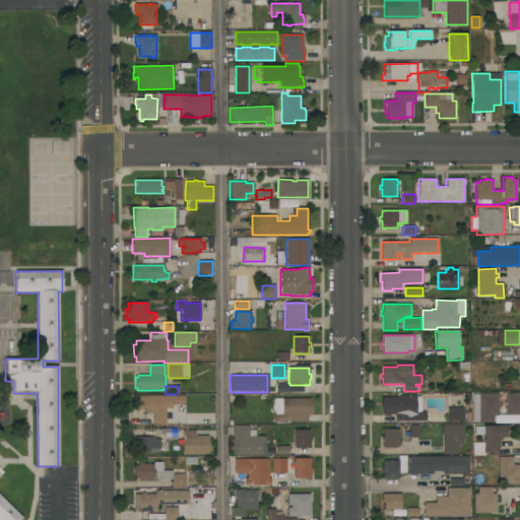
[(472,394),(499,394),(499,404),(501,404),(501,407),(499,407),(499,416),(494,416),(494,423),(472,423),(472,394)]
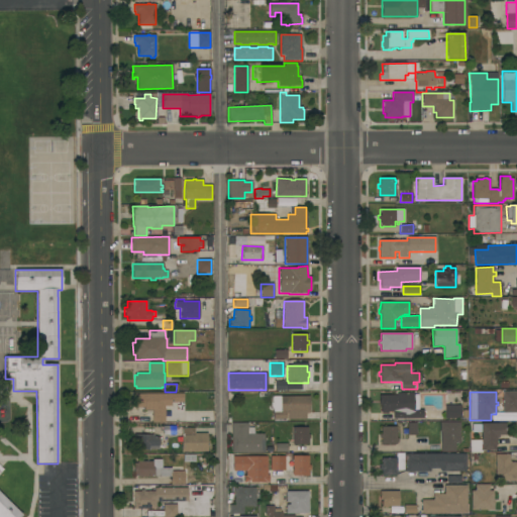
[(516,392),(516,413),(503,413),(503,392),(516,392)]
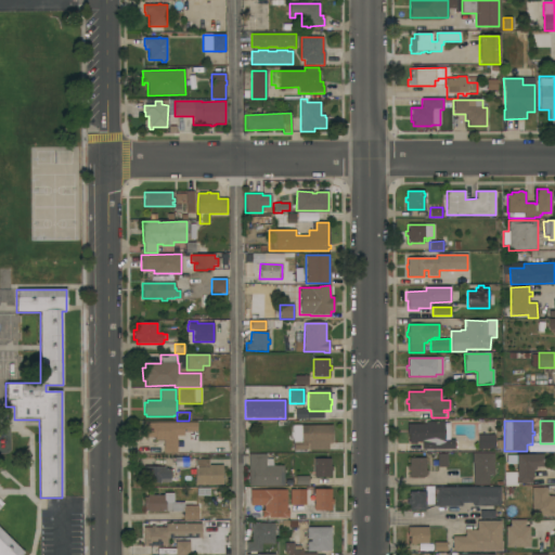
[(422,450),(422,442),(416,442),(416,444),(409,444),(409,435),(407,435),(407,424),(426,424),(426,422),(443,422),(443,424),(449,424),(449,440),(454,440),(454,450),(422,450)]
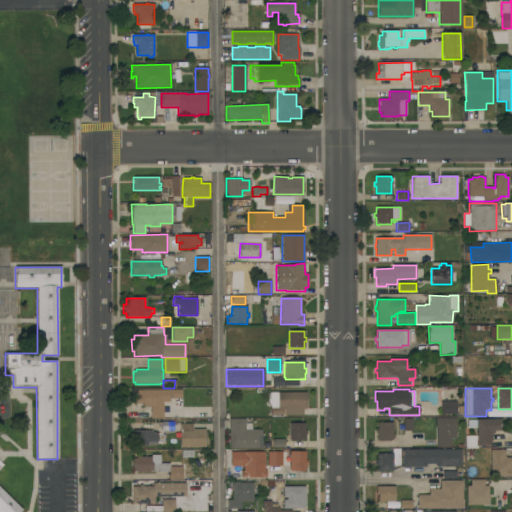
[(169,390),(181,390),(181,398),(169,399),(169,402),(163,402),(163,413),(163,418),(151,419),(150,406),(143,406),(143,403),(132,404),(131,390),(143,390),(169,390)]
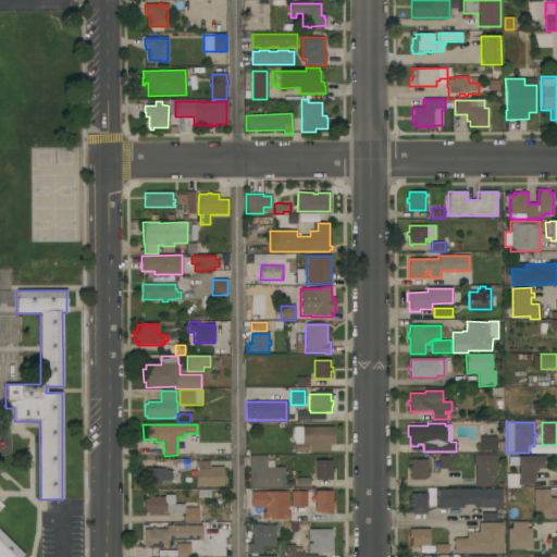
[(333,445),(330,445),(330,452),(309,453),(309,445),(308,445),(308,452),(294,452),(294,441),(292,437),(292,428),(333,428),(333,445)]
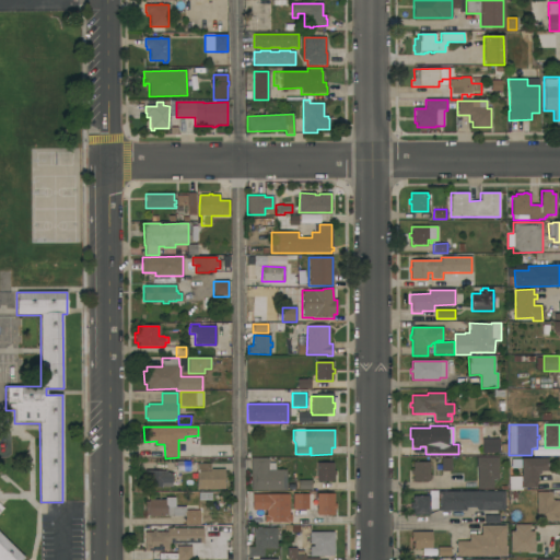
[(482,454),(481,440),(499,439),(499,453),(482,454)]
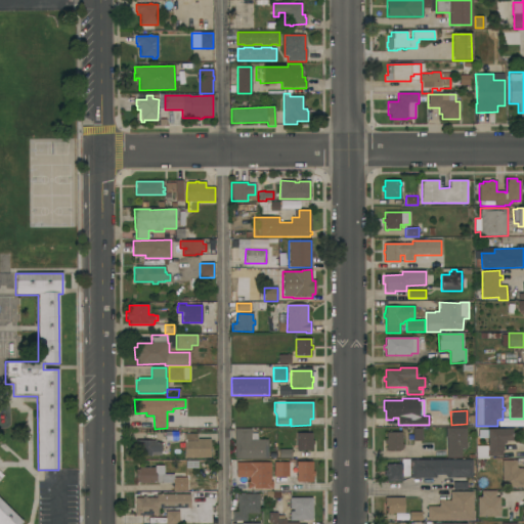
[(412,440),(412,428),(422,428),(422,440),(412,440)]
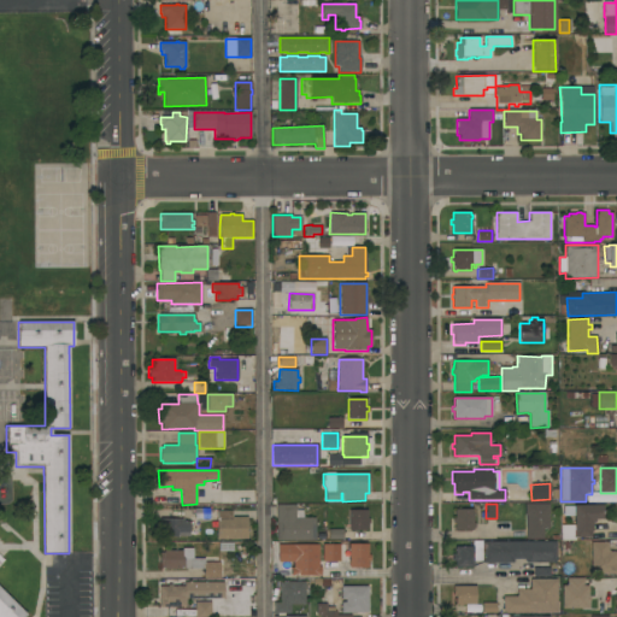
[(526,516),(524,516),(524,504),(550,504),(548,529),(544,529),(544,540),(528,539),(526,539),(526,516)]
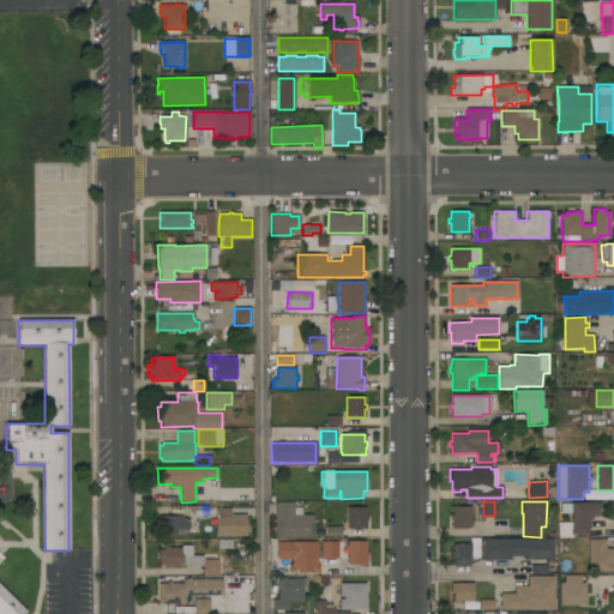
[(275,539),(275,503),(294,503),(294,507),(301,507),(301,516),(313,516),(314,539),(275,539)]
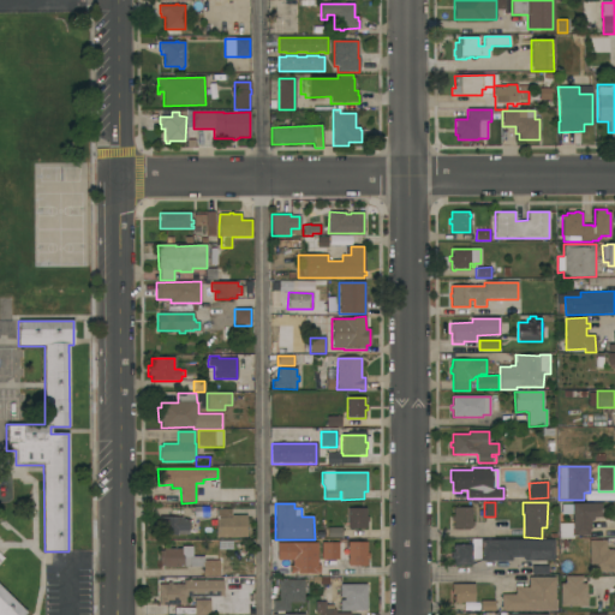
[(601,503),(601,518),(592,518),(592,521),(590,521),(590,536),(572,536),(572,535),(562,536),(562,525),(572,525),(572,503),(601,503)]
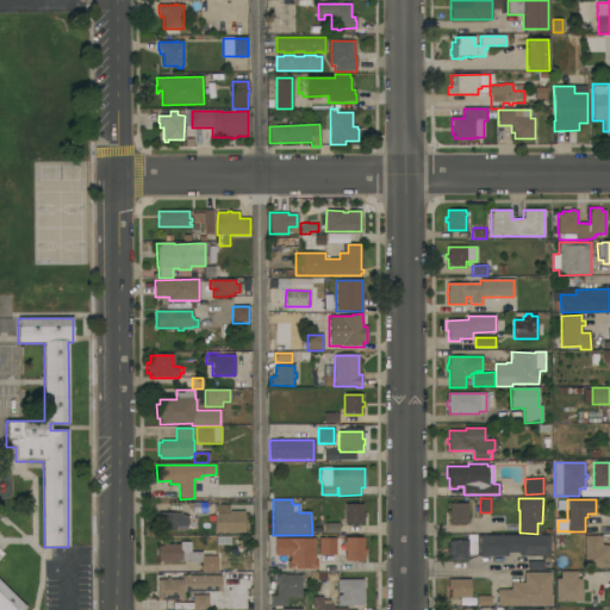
[(215,534),(213,511),(206,511),(206,514),(192,514),(192,503),(207,503),(207,506),(215,505),(229,505),(229,511),(244,511),(244,534),(215,534)]
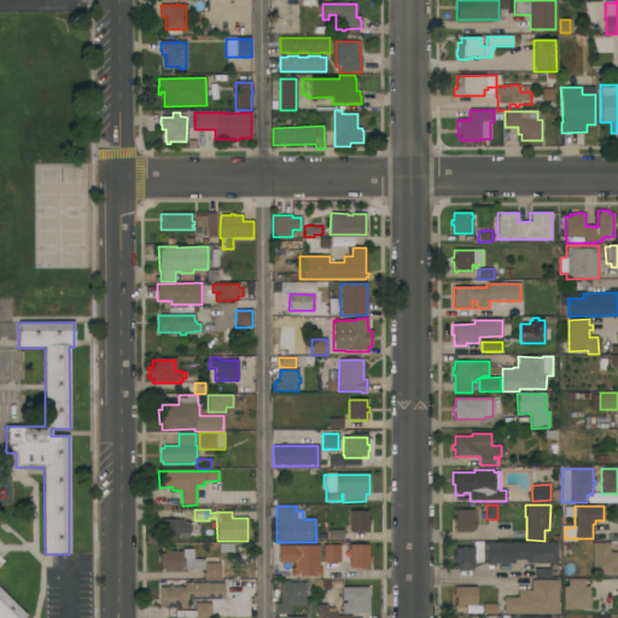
[(349,511),(368,511),(368,520),(369,520),(369,524),(368,524),(368,531),(350,532),(349,511)]
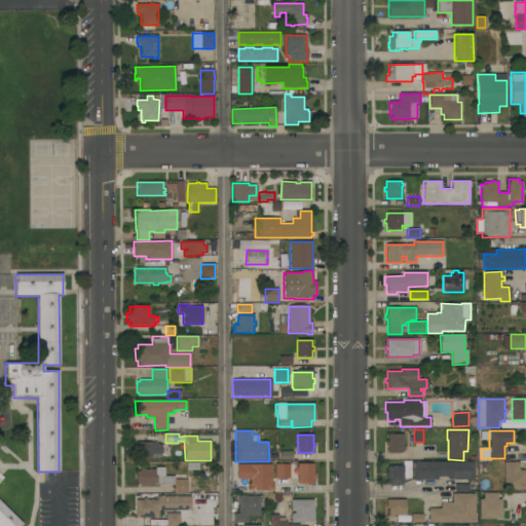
[(404,446),(405,446),(405,450),(404,450),(404,452),(387,452),(387,446),(385,446),(385,442),(387,442),(387,435),(404,435),(404,446)]
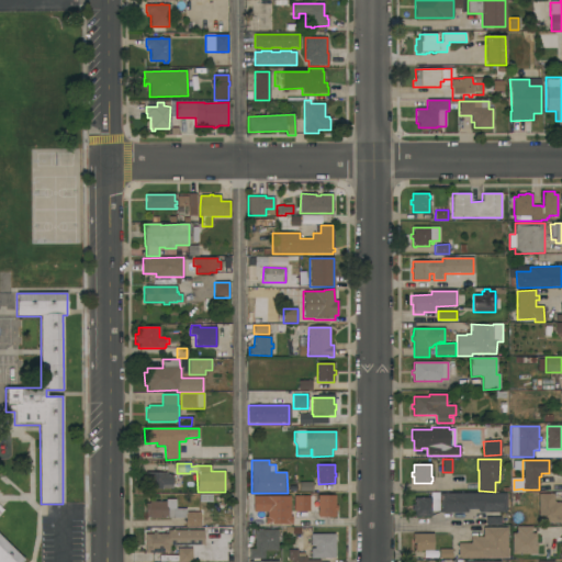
[(168,475),(173,475),(172,489),(161,489),(161,490),(143,489),(144,472),(168,473),(168,475)]
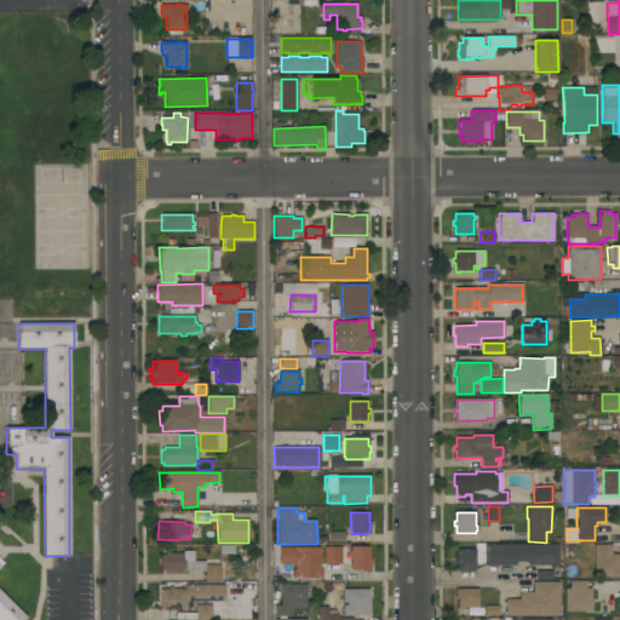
[(528,566),(528,562),(516,562),(516,566),(486,566),(486,564),(483,564),(483,567),(476,568),(476,570),(458,570),(458,564),(454,564),(454,557),(457,557),(457,550),(476,550),(476,557),(484,557),(484,558),(486,558),(486,545),(558,545),(558,566),(528,566)]
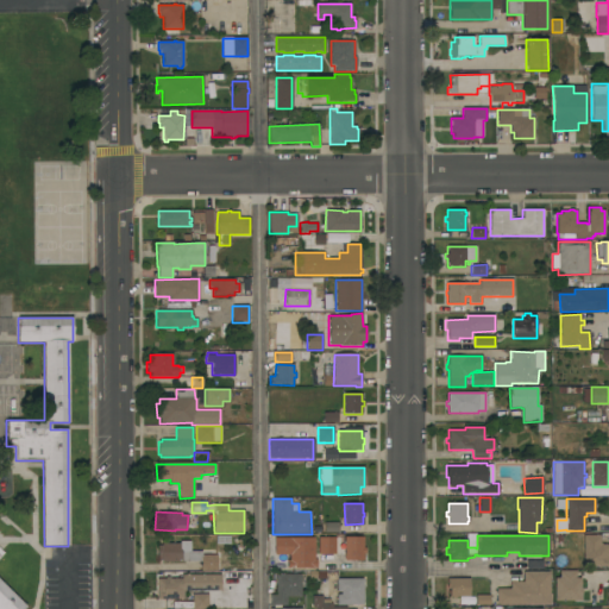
[(583,535),(600,535),(601,544),(602,544),(602,545),(608,545),(608,566),(583,567),(583,535)]
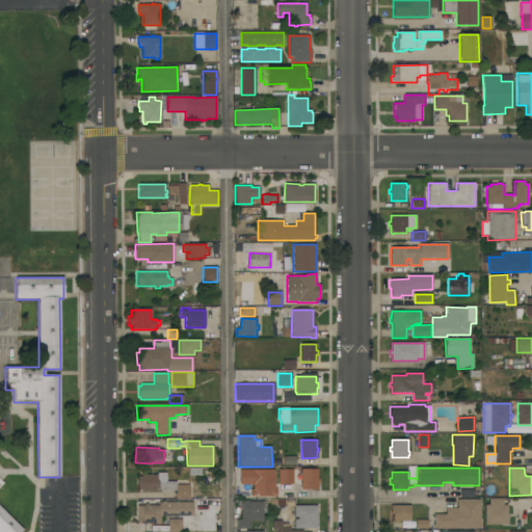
[(274,469),(239,470),(239,484),(250,484),(250,497),(274,496),(274,469)]
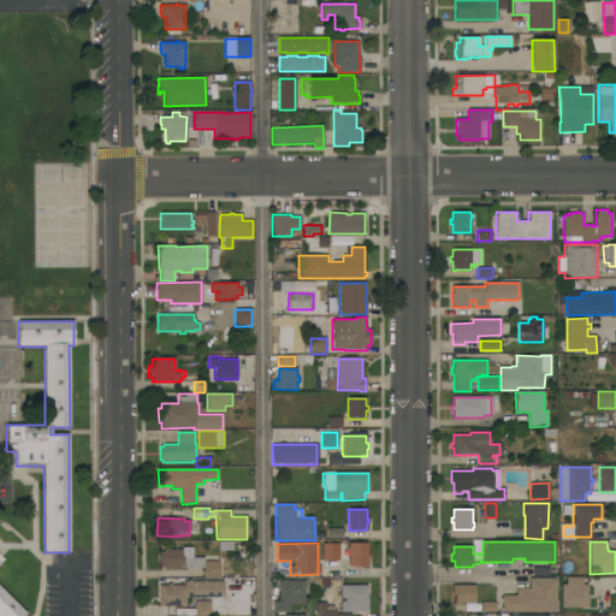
[(338,561),(338,543),(320,543),(320,561),(338,561)]
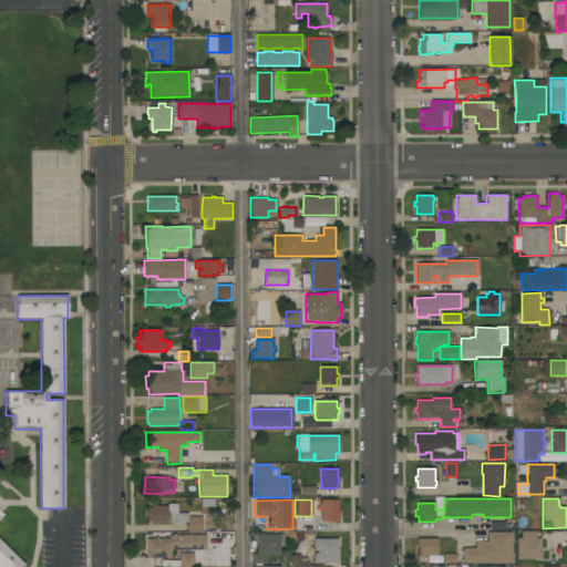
[(321,503),(338,503),(338,511),(339,511),(339,515),(338,515),(338,522),(321,522),(321,503)]
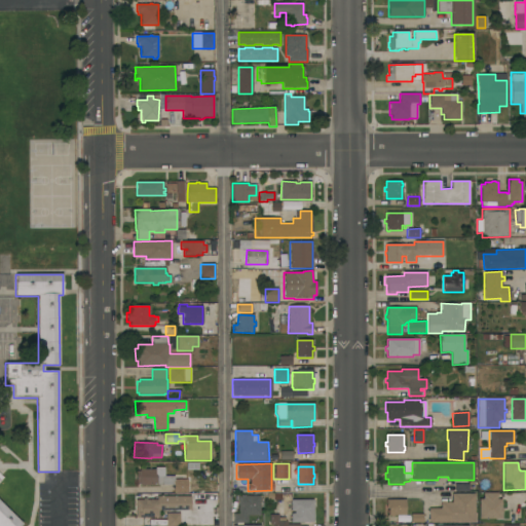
[(187,479),(188,493),(174,493),(173,485),(140,485),(140,484),(136,484),(136,472),(140,472),(140,470),(155,470),(155,467),(163,467),(163,476),(175,476),(175,479),(187,479)]
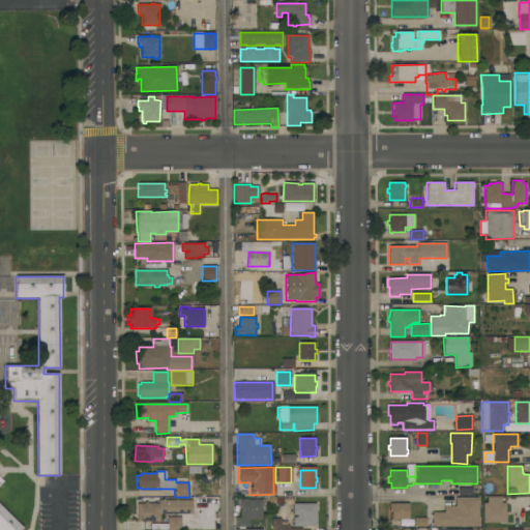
[(0,529),(0,478),(3,481),(0,484),(0,505),(23,528),(21,529),(0,529)]
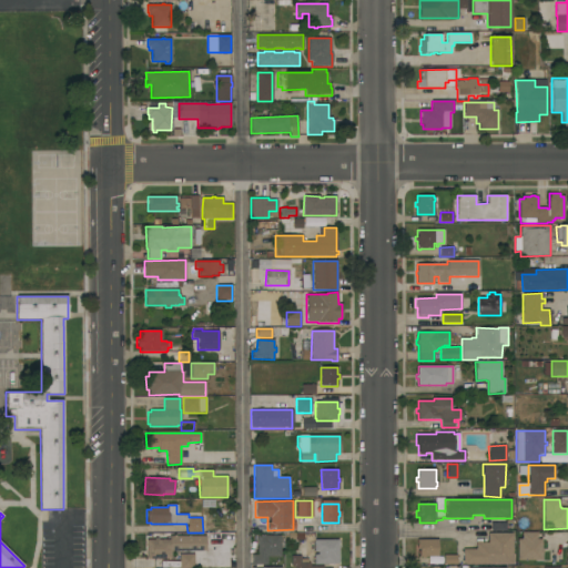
[(464,565),(464,563),(463,563),(463,549),(476,549),(476,543),(488,543),(488,534),(513,533),(513,565),(464,565)]
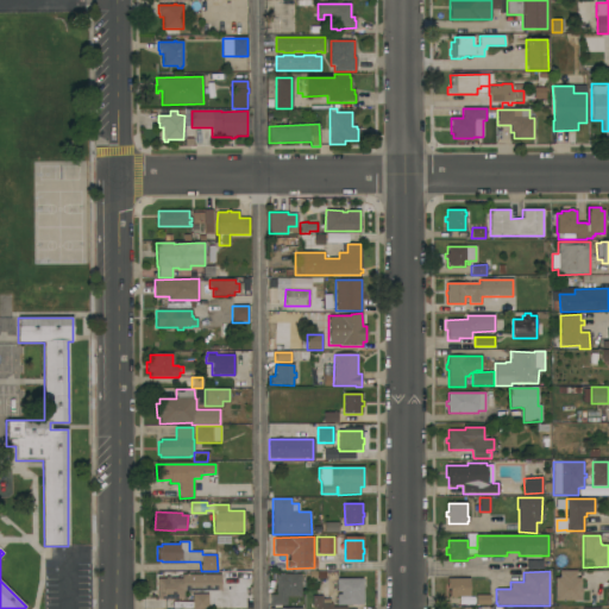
[(554,601),(554,578),(559,578),(559,571),(576,571),(576,578),(581,578),(581,589),(582,589),(582,601),(554,601)]
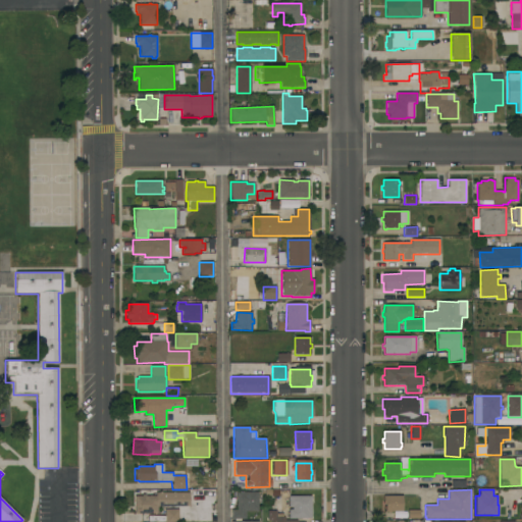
[(189,492),(189,507),(183,507),(183,508),(157,508),(157,514),(135,514),(135,497),(142,497),(142,494),(145,494),(145,496),(155,496),(155,492),(189,492)]
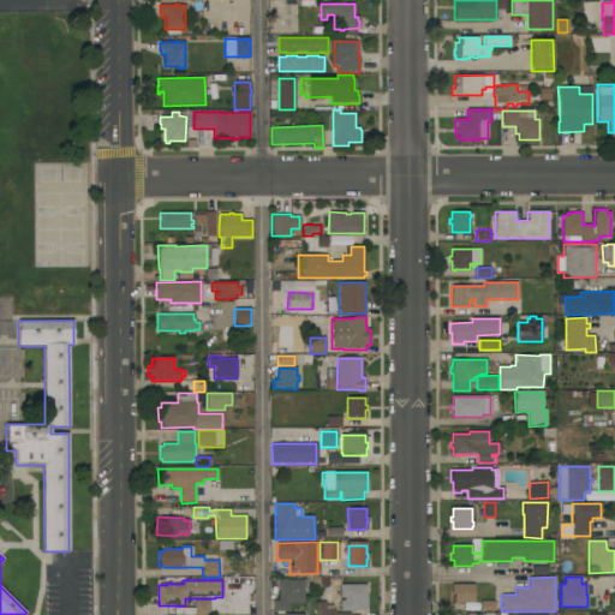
[(304,580),(304,603),(290,603),(290,611),(273,611),(273,601),(279,601),(279,580),(304,580)]
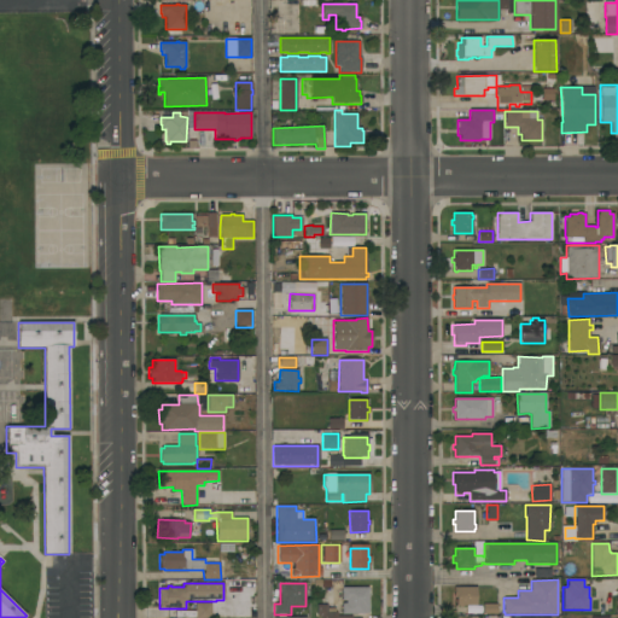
[(477,587),(477,606),(462,606),(462,607),(458,607),(458,606),(456,606),(456,598),(454,598),(454,588),(477,587)]
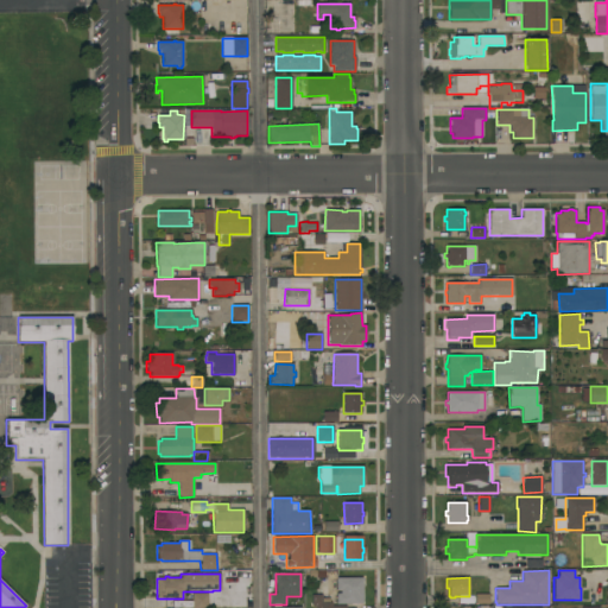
[(362,578),(362,605),(336,605),(336,578),(362,578)]
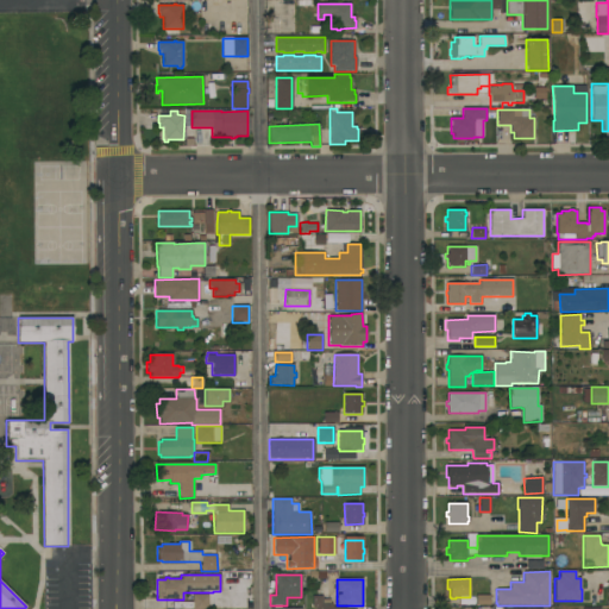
[(207,608),(192,608),(192,595),(207,594),(207,608)]
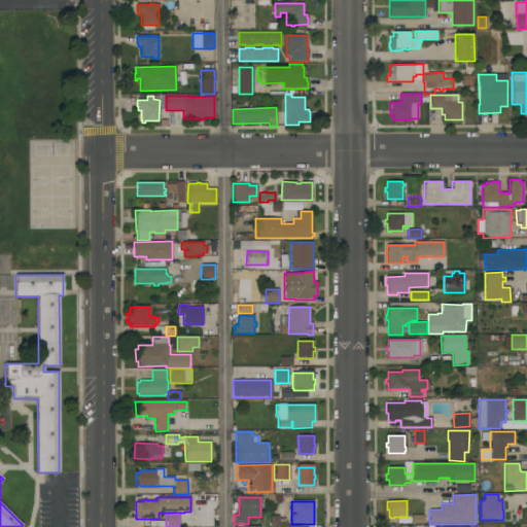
[(412,523),(412,515),(424,515),(424,523),(412,523)]
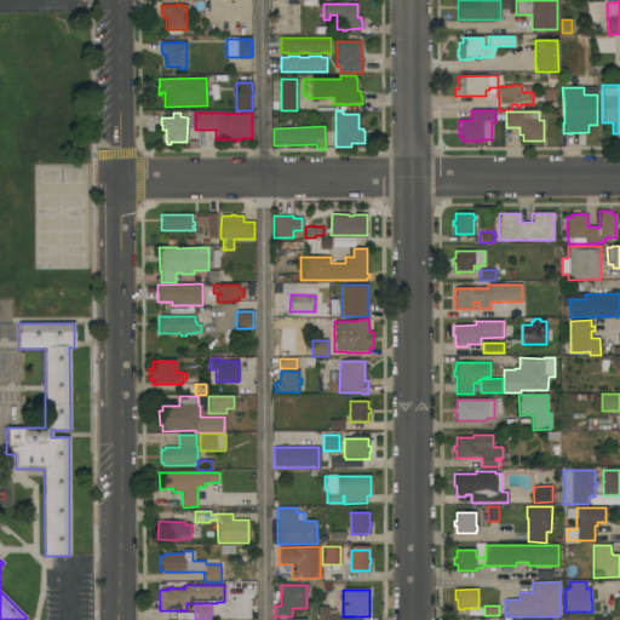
[(352,618),(352,619),(322,619),(319,619),(317,607),(328,607),(328,610),(337,610),(337,615),(338,615),(338,618),(352,618)]
